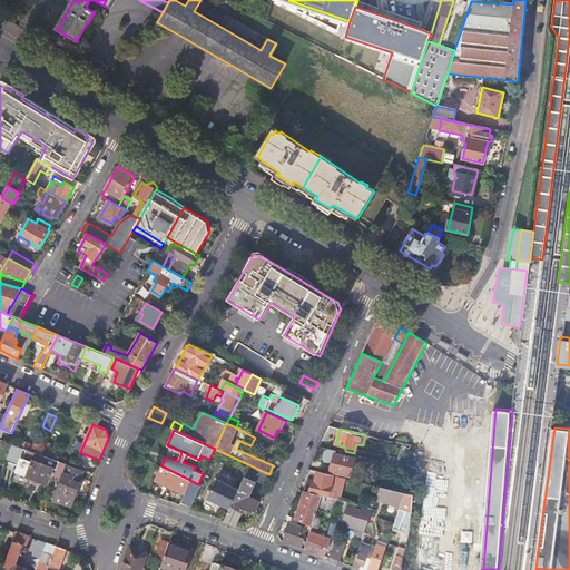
[(40,454),(46,457),(50,445),(45,443),(40,454)]
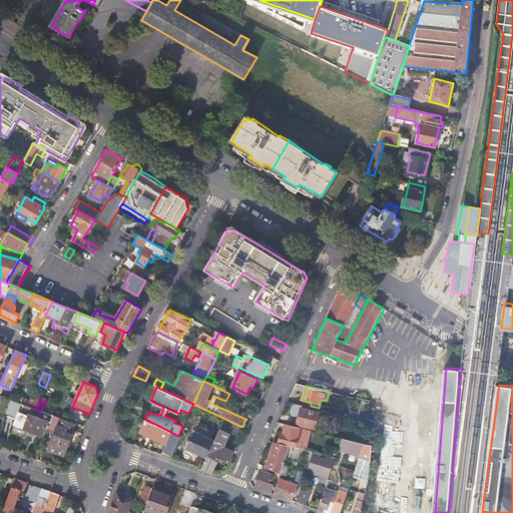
[(48,422),(51,423),(54,416),(41,411),(36,409),(11,400),(6,412),(19,417),(21,413),(29,415),(24,429),(27,430),(40,435),(43,436),(48,422)]
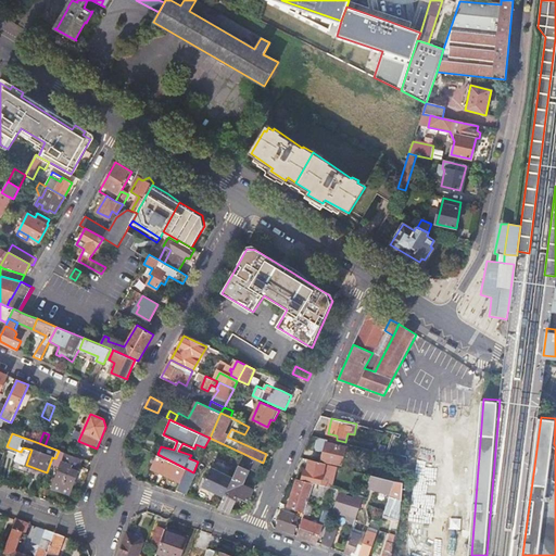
[(328,440),(320,438),(317,440),(316,446),(317,450),(325,452),(323,459),(341,465),(345,447),(327,443),(328,440)]
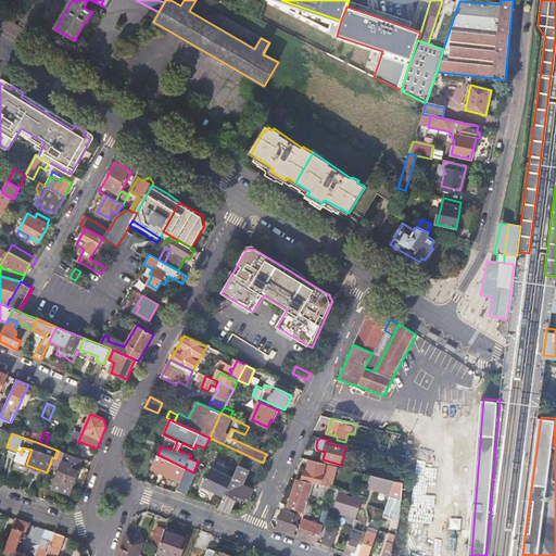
[(387,445),(377,443),(375,451),(386,453),(387,445)]
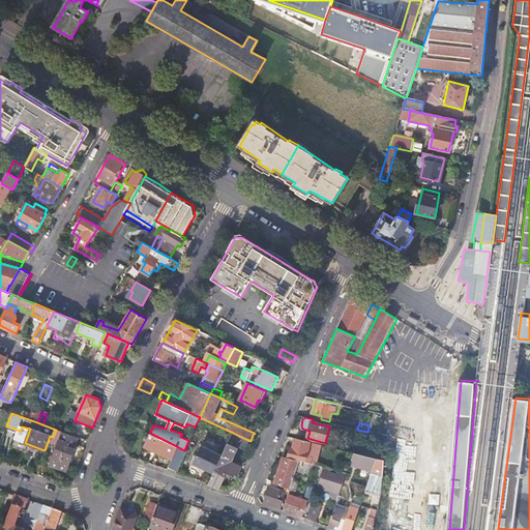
[(53,437),(53,438),(58,445),(51,466),(67,471),(79,438),(56,430),(53,437)]
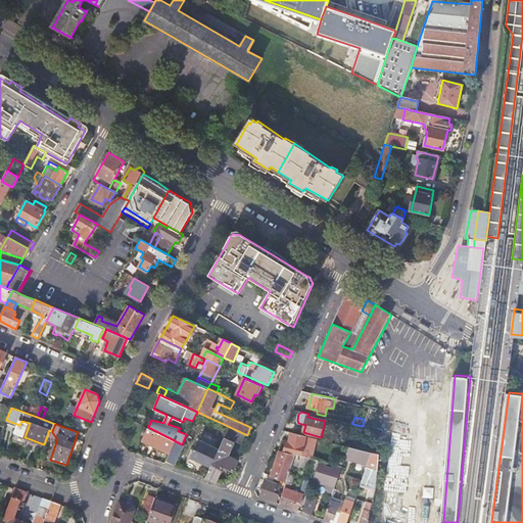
[(230,427),(224,440),(230,442),(233,436),(245,442),(247,435),(230,427)]
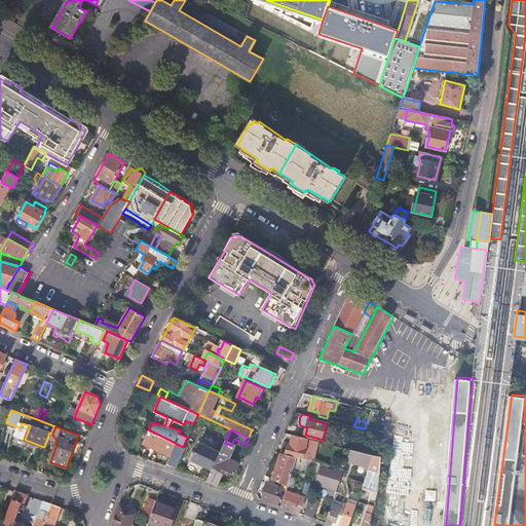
[(143,443),(172,455),(177,444),(148,430),(143,443)]
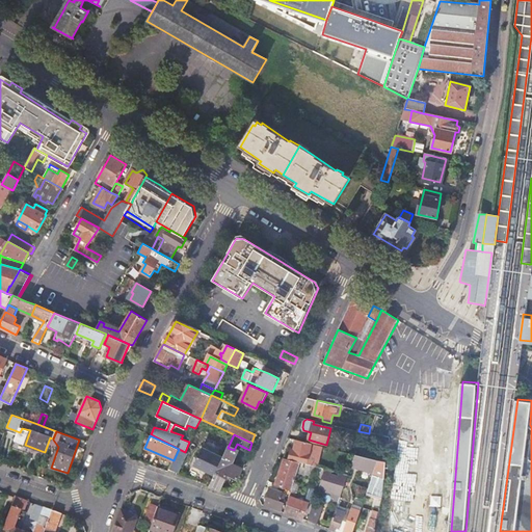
[(290,459),(300,462),(307,464),(317,467),(322,447),(297,441),(294,450),(292,450),(290,459)]
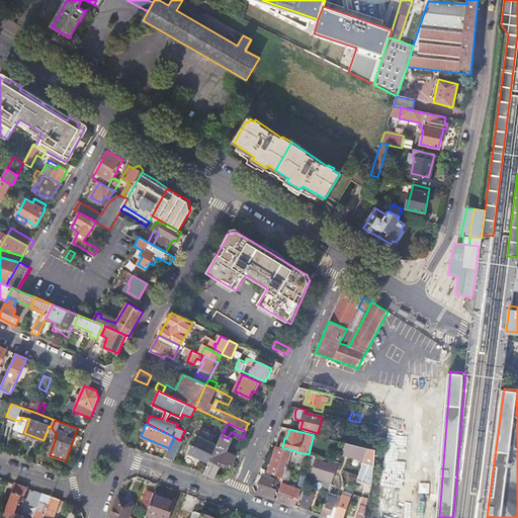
[(209,462),(218,443),(197,433),(188,452),(209,462)]
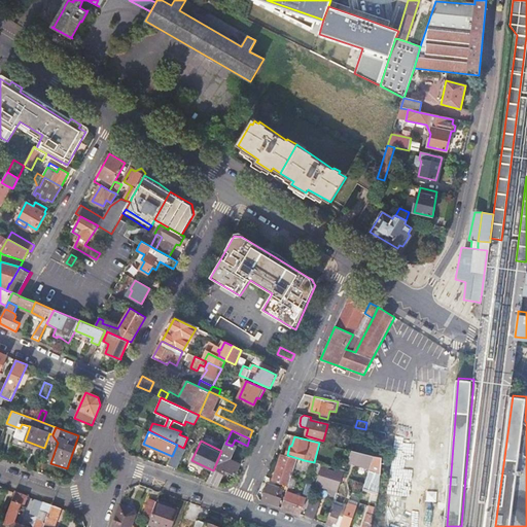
[(213,470),(208,482),(217,485),(223,472),(234,478),(239,466),(230,462),(236,449),(225,444),(219,457),(213,470)]
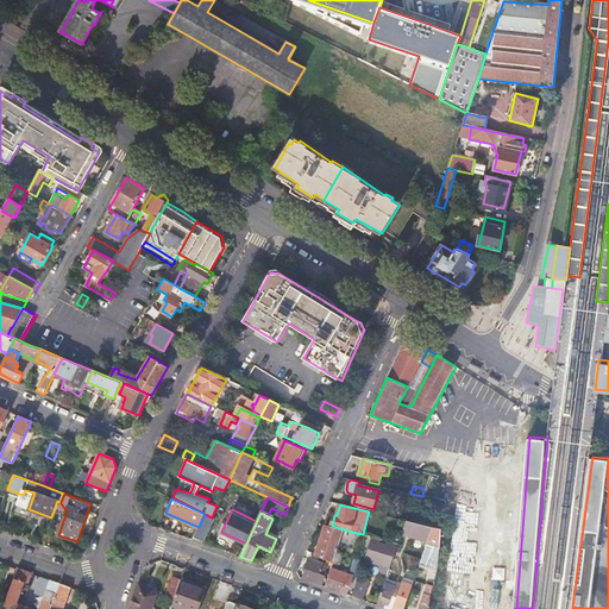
[(199,527),(194,538),(202,540),(212,518),(205,514),(199,527)]
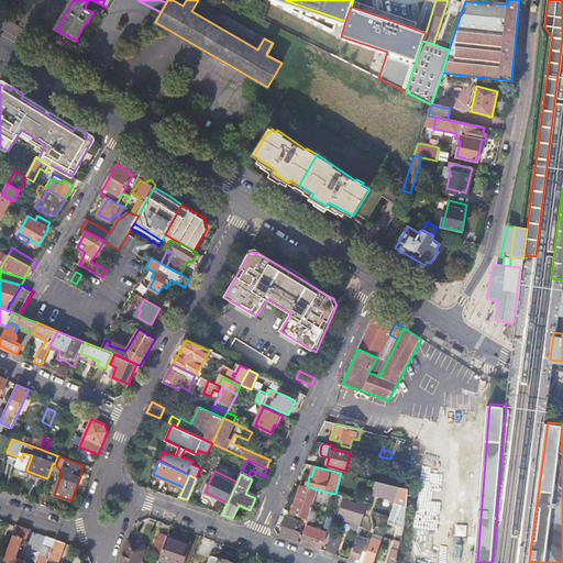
[(376,481),(372,494),(396,499),(400,486),(376,481)]
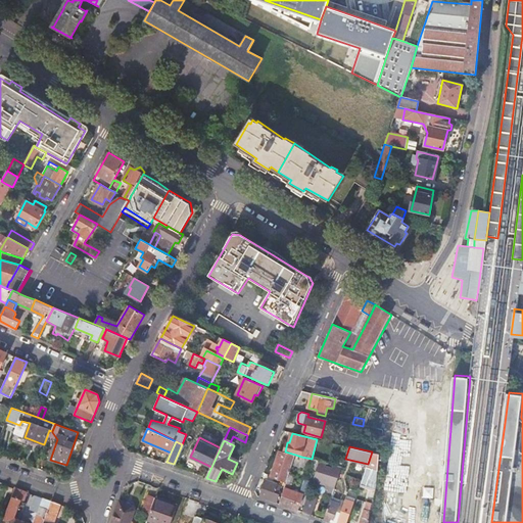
[(287,481),(289,474),(292,464),(295,455),(285,452),(280,450),(272,476),(287,481)]
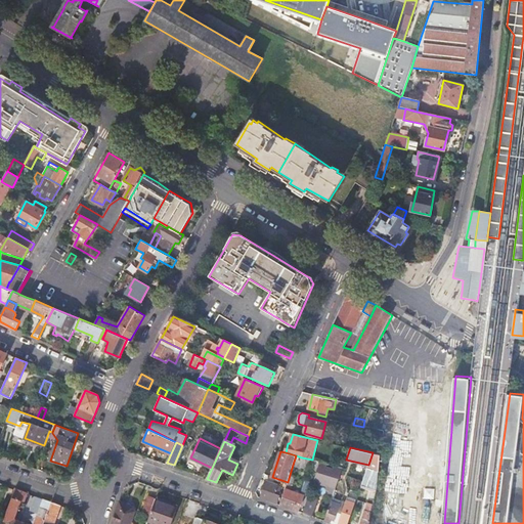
[(368,465),(361,485),(366,487),(369,479),(378,482),(378,481),(380,454),(373,452),(368,465)]
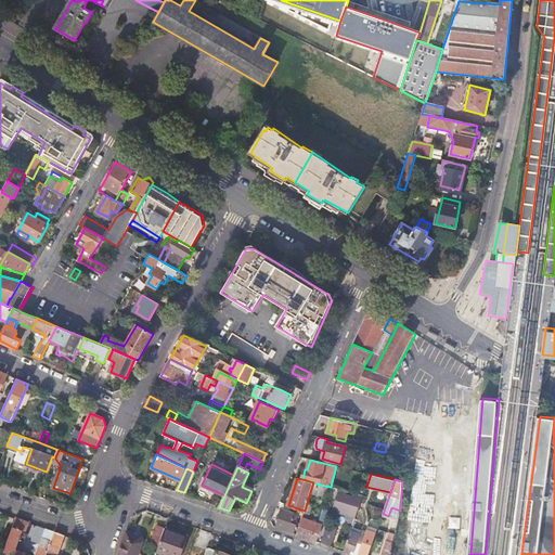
[(313,482),(310,492),(335,500),(338,490),(338,489),(331,487),(320,485),(313,482)]
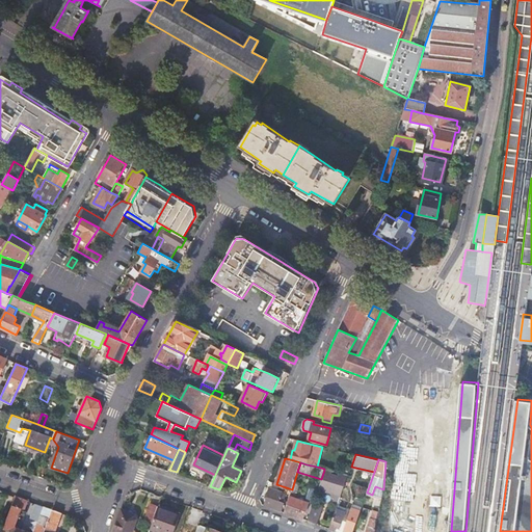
[(333,504),(338,506),(348,475),(342,473),(341,478),(331,476),(331,473),(324,470),(321,479),(318,489),(335,496),(333,504)]
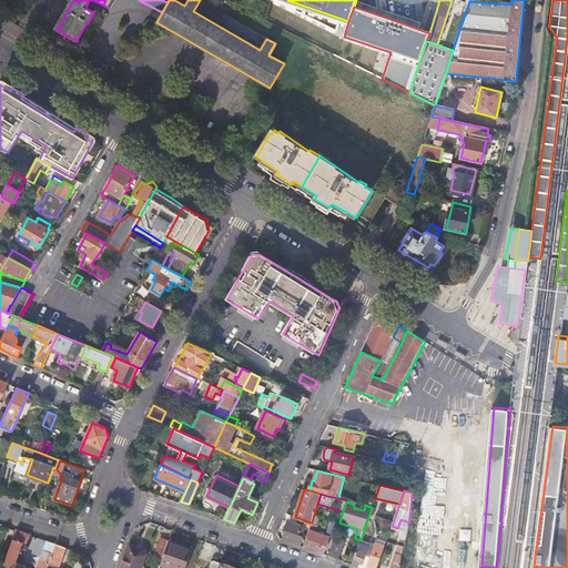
[(304,548),(323,555),(328,537),(314,531),(320,517),(314,515),(312,523),(304,548)]
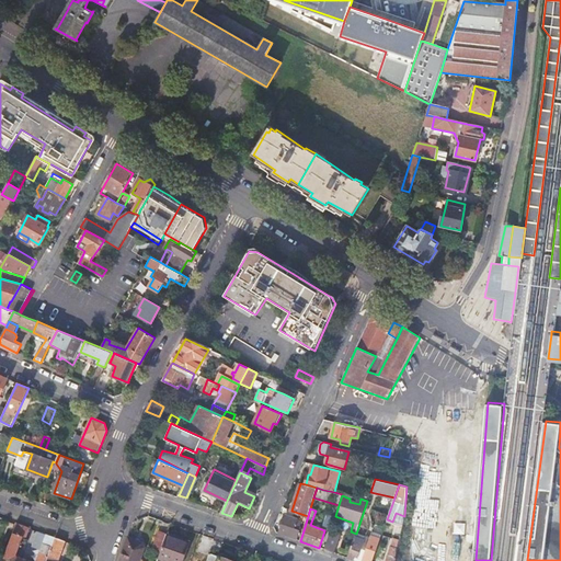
[(324,527),(331,529),(335,517),(328,515),(324,527)]
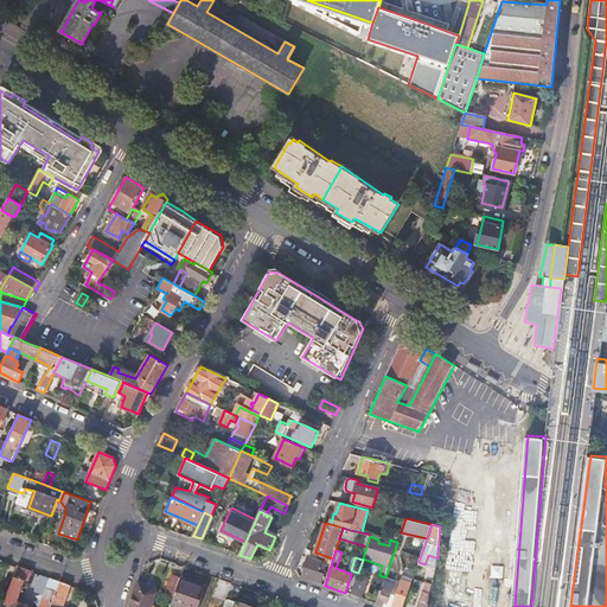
[(302,577),(321,585),(325,574),(326,564),(310,558),(302,577)]
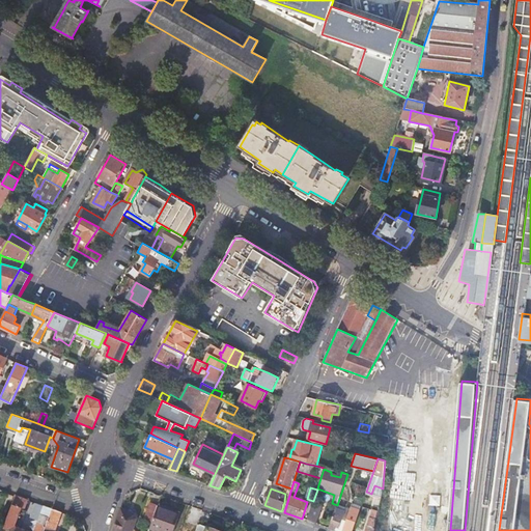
[(4,528),(11,530),(44,530),(53,508),(45,505),(35,530),(28,530),(15,526),(21,508),(24,509),(28,500),(16,495),(4,528)]
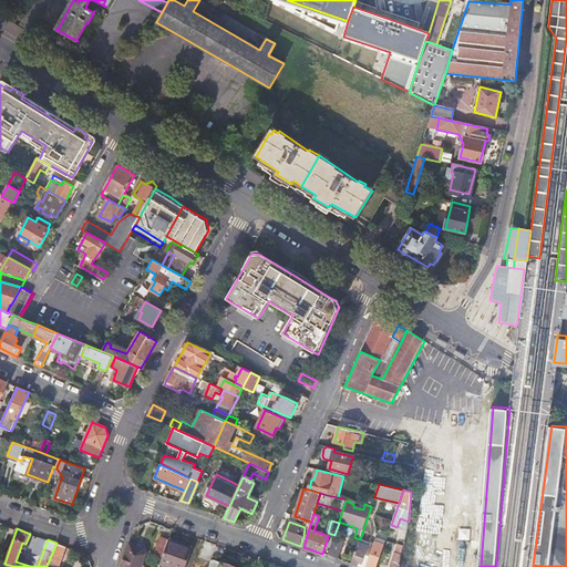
[(154,553),(162,556),(168,539),(160,536),(154,553)]
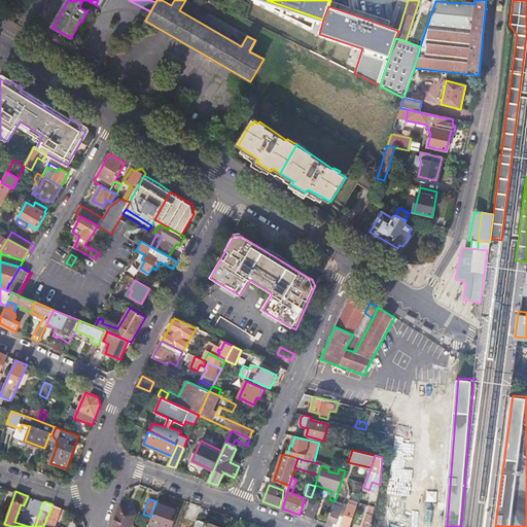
[(310,500),(305,516),(315,520),(319,503),(310,500)]
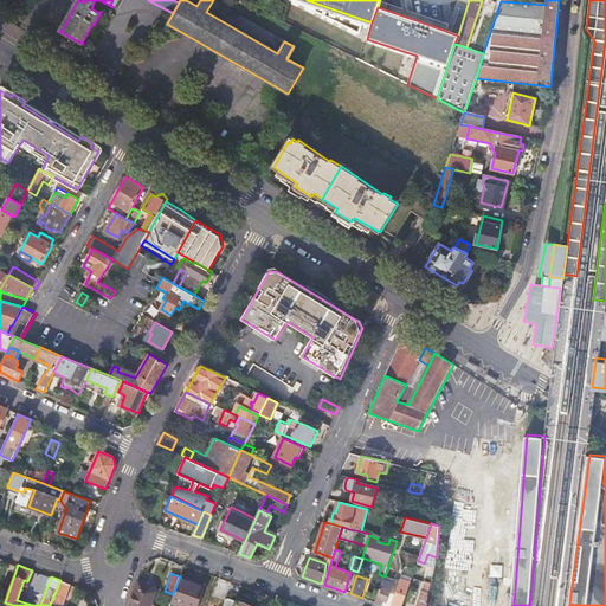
[(181,577),(169,605),(176,605),(178,604),(184,605),(197,605),(205,585),(181,577)]
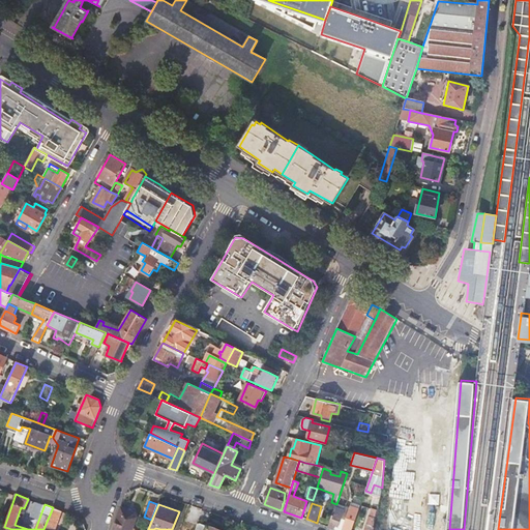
[(334,529),(336,529),(343,529),(345,525),(344,525),(350,508),(336,504),(334,508),(344,511),(339,527),(335,526),(334,529)]
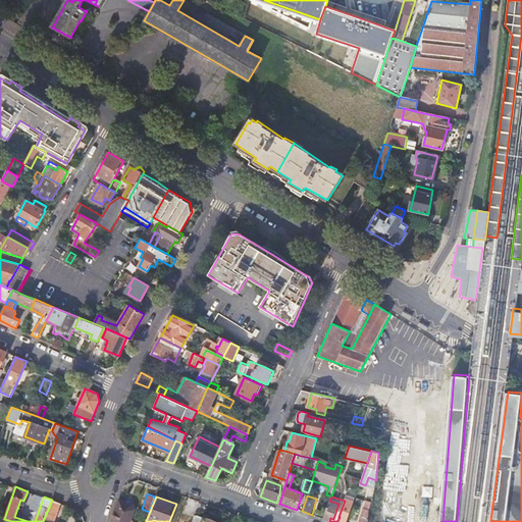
[(56,521),(54,521),(61,503),(52,500),(43,521),(56,521)]
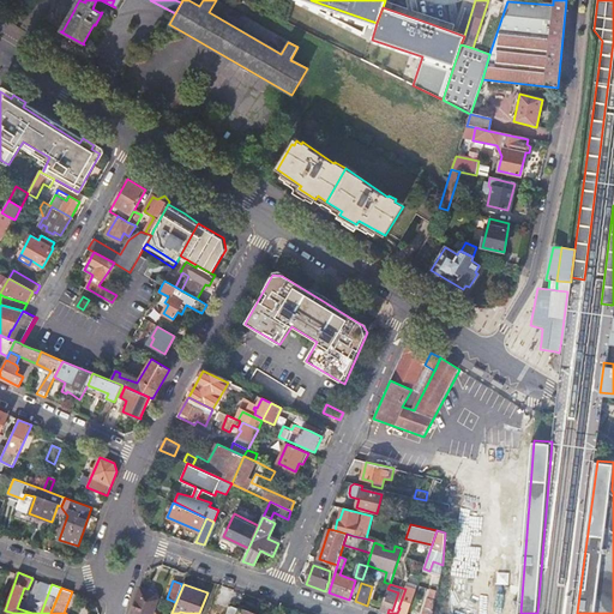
[(140,589),(131,613),(136,613),(145,590),(140,589)]
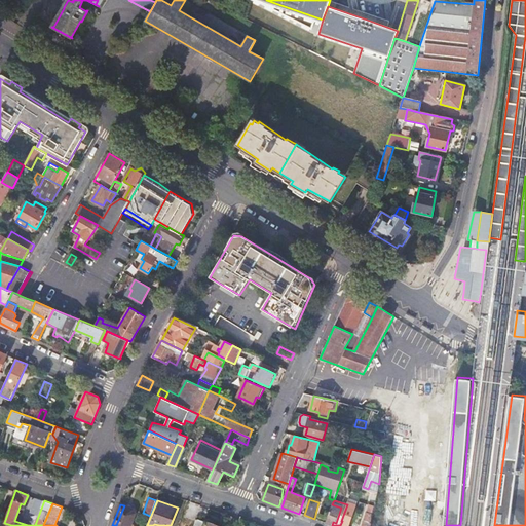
[(326,523),(332,525),(333,522),(336,523),(341,508),(332,504),(326,523)]
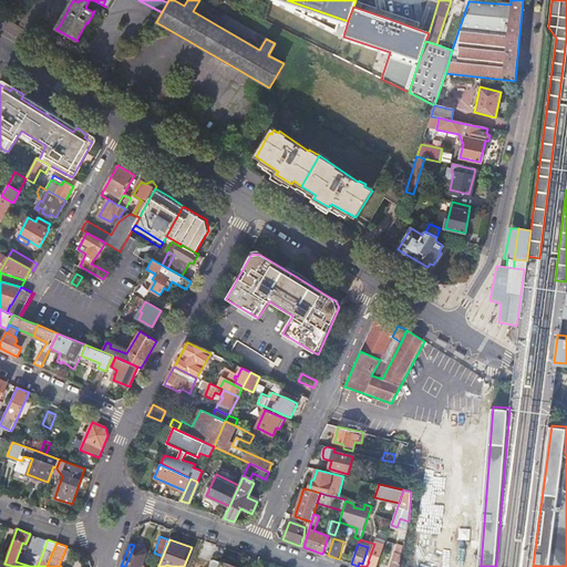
[(367,566),(375,566),(384,545),(374,544),(368,562),(369,562),(367,566)]
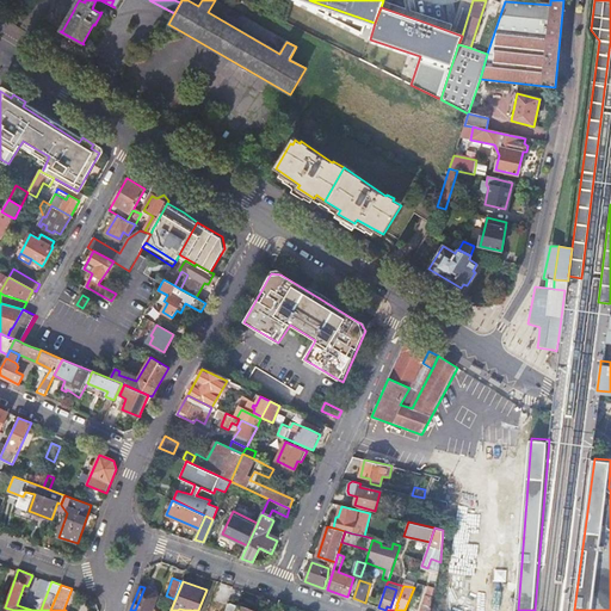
[(420,610),(430,610),(431,599),(434,588),(429,586),(420,610)]
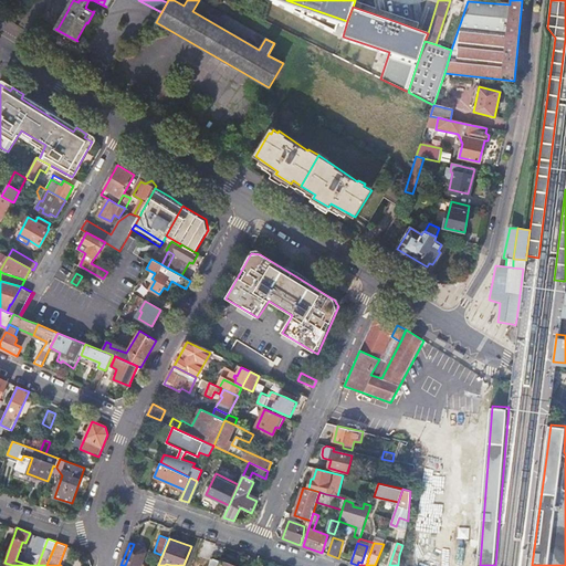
[(134,544),(125,565),(139,565),(146,553),(144,548),(134,544)]
